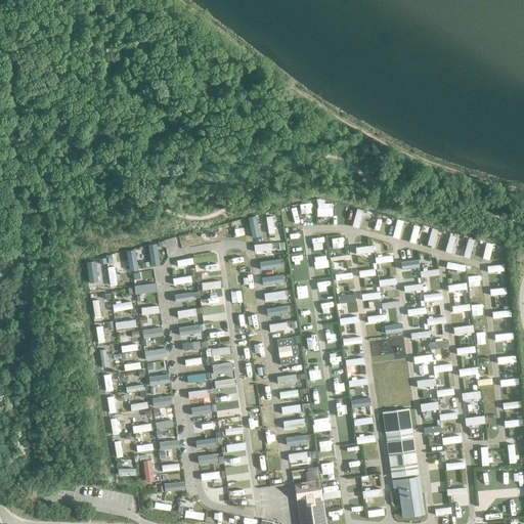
[(358,228),(363,210),(357,209),(352,226),(358,228)]
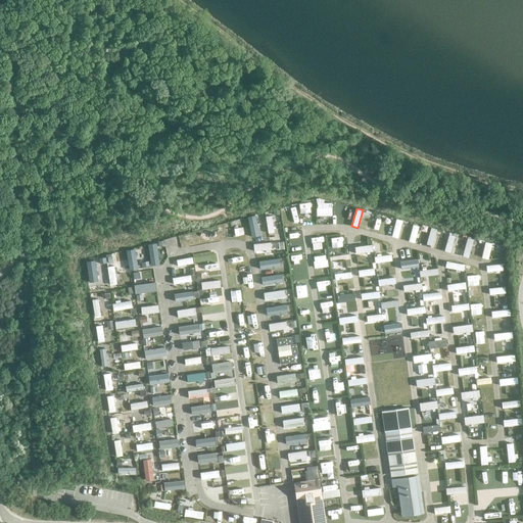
[(378,233),(382,216),(376,214),(372,231),(378,233)]
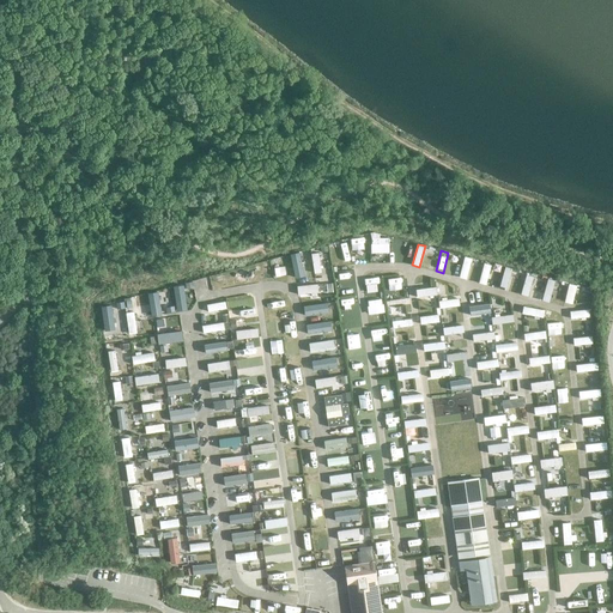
[(299,253),(291,255),(295,275),(304,274),(299,253)]
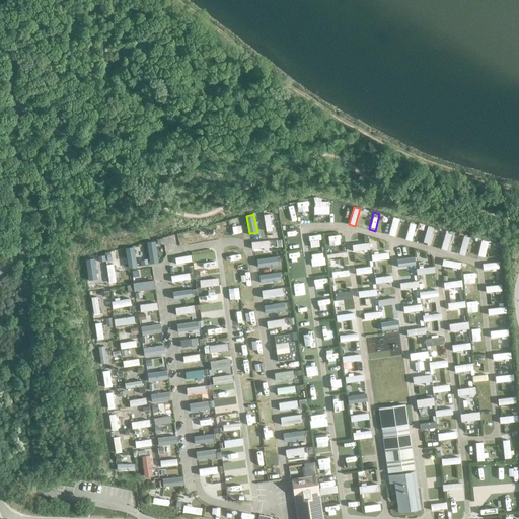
[(273,231),(270,214),(264,215),(267,232),(273,231)]
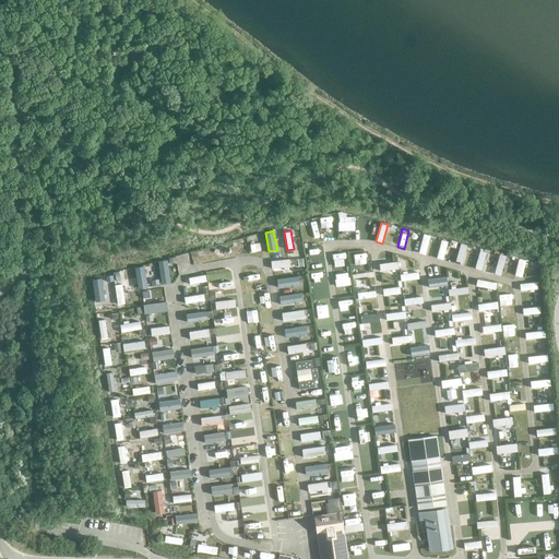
[(425,254),(430,236),(424,234),(418,253),(425,254)]
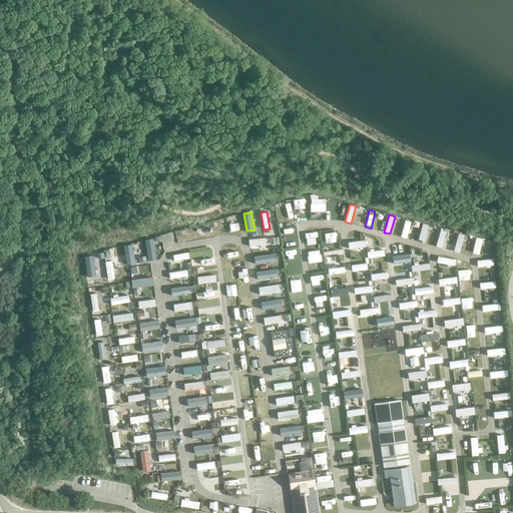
[(411,221),(405,220),(401,236),(407,238),(411,221)]
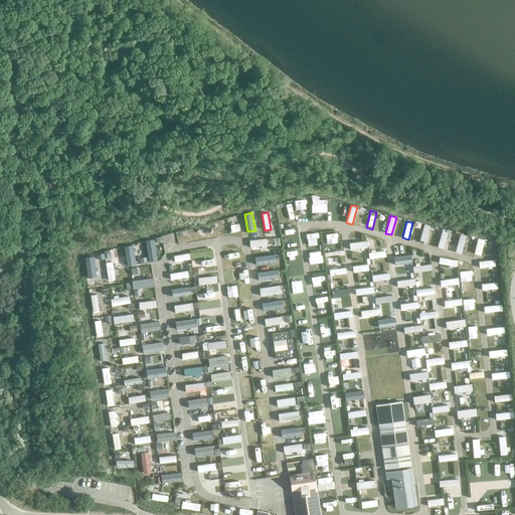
[(431,225),(424,224),(419,242),(425,244),(431,225)]
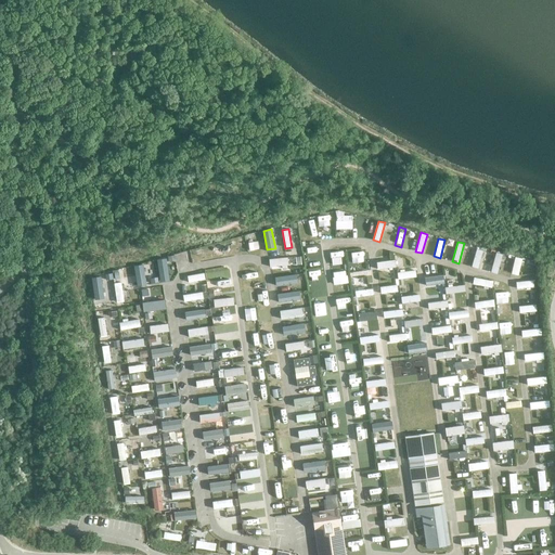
[(478,268),(482,250),(477,248),(472,267),(478,268)]
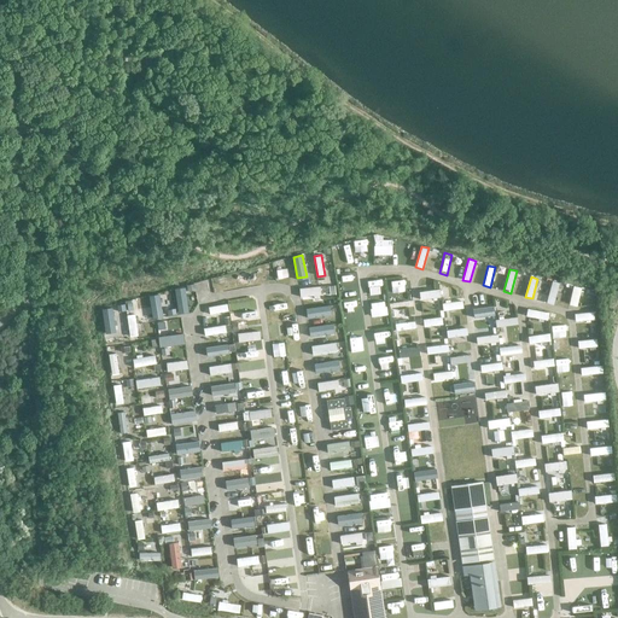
[(547,303),(554,305),(559,283),(553,281),(547,303)]
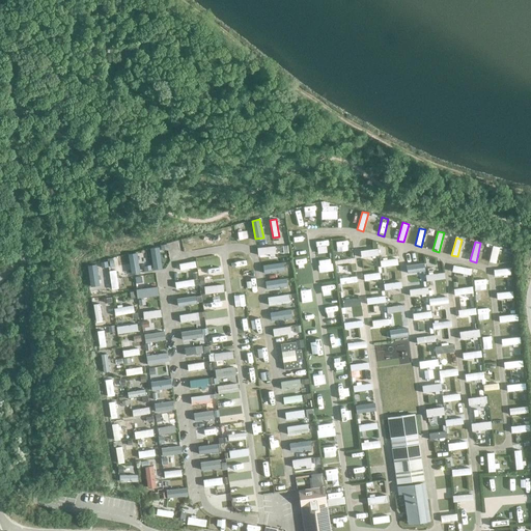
[(276,253),(275,246),(257,248),(258,255),(276,253)]
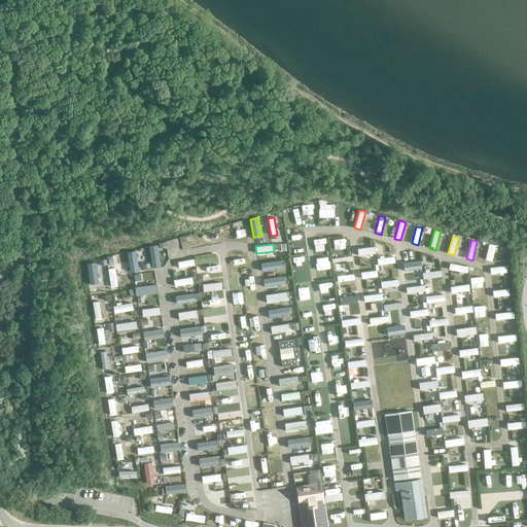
[(485,260),(492,261),(496,246),(489,244),(485,260)]
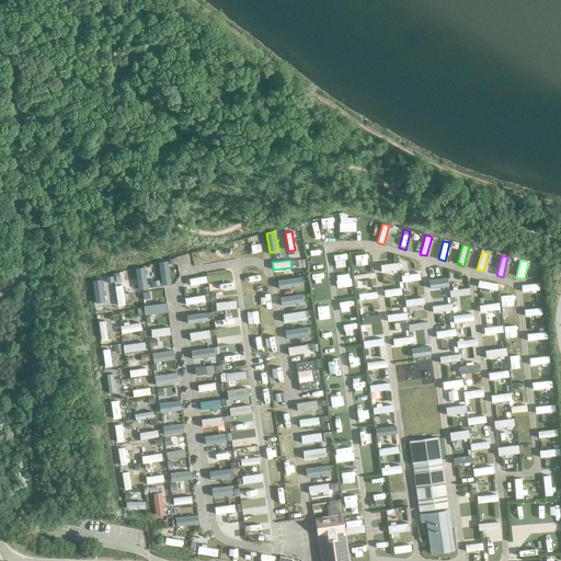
[(167,263),(159,264),(162,284),(170,283),(167,263)]
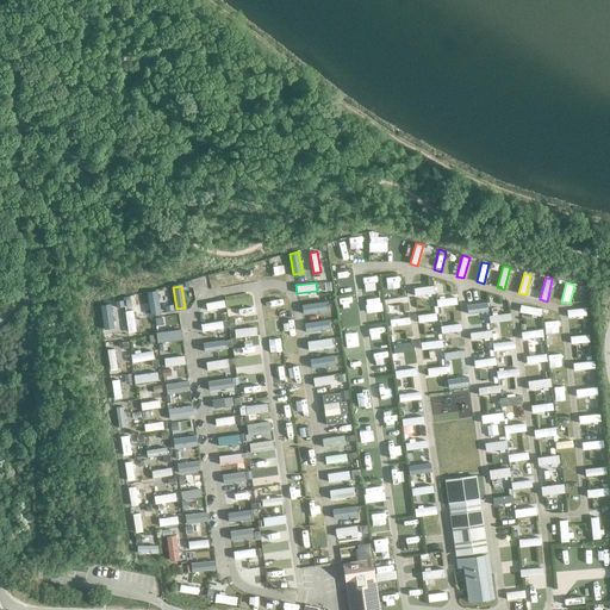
[(435,293),(435,286),(415,288),(416,296),(435,293)]
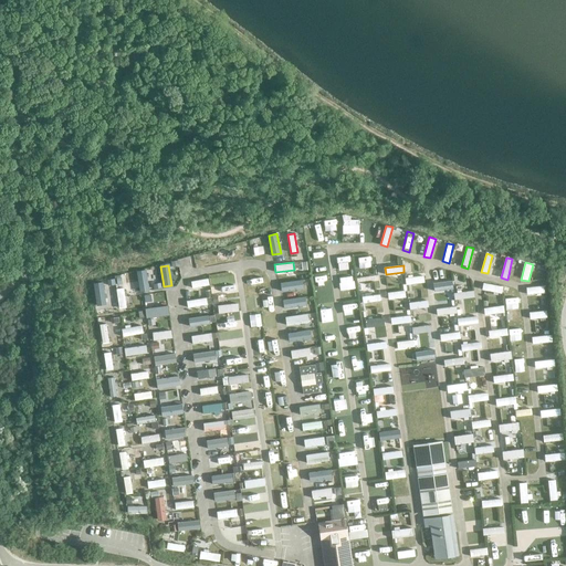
[(377,276),(376,269),(356,272),(357,279),(377,276)]
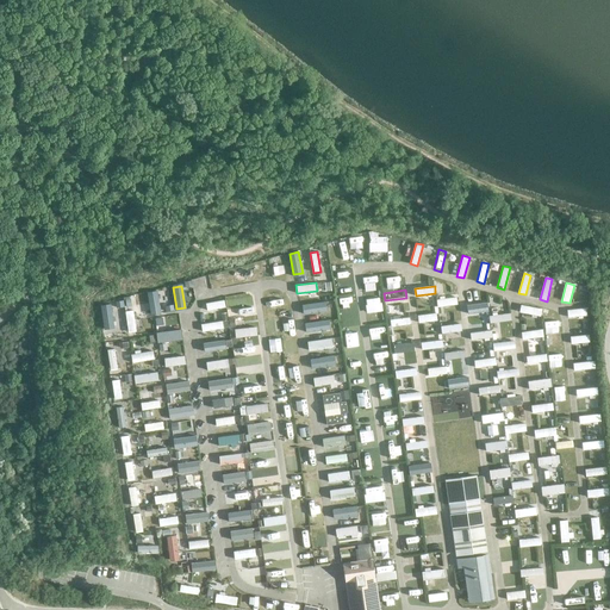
[(157,292),(149,293),(151,312),(160,312),(157,292)]
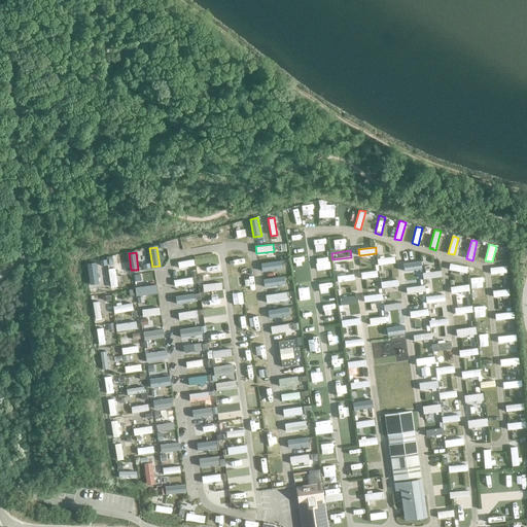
[(394,257),(377,259),(378,266),(395,264),(394,257)]
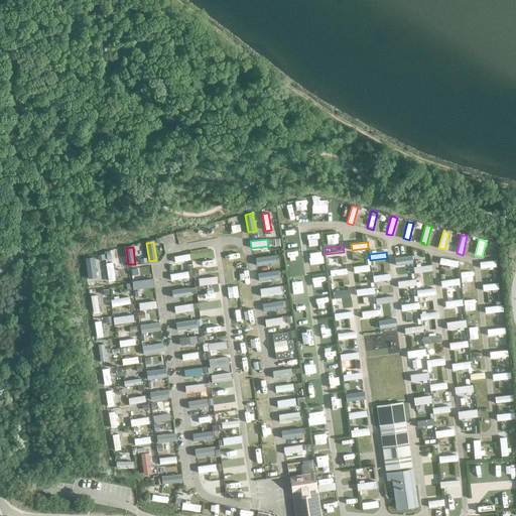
[(189,254),(174,257),(175,263),(190,260),(189,254)]
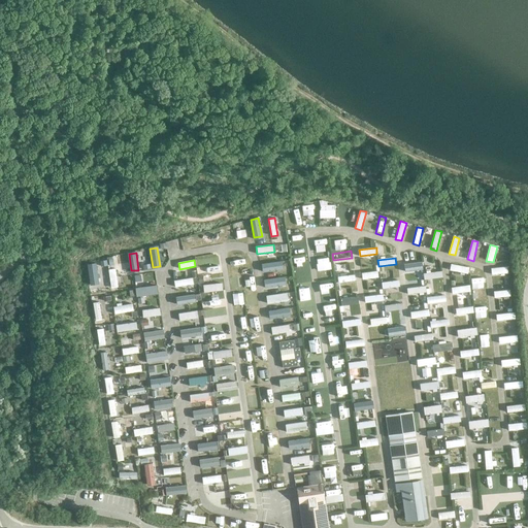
[(282,262),(262,265),(263,271),(282,269),(282,262)]
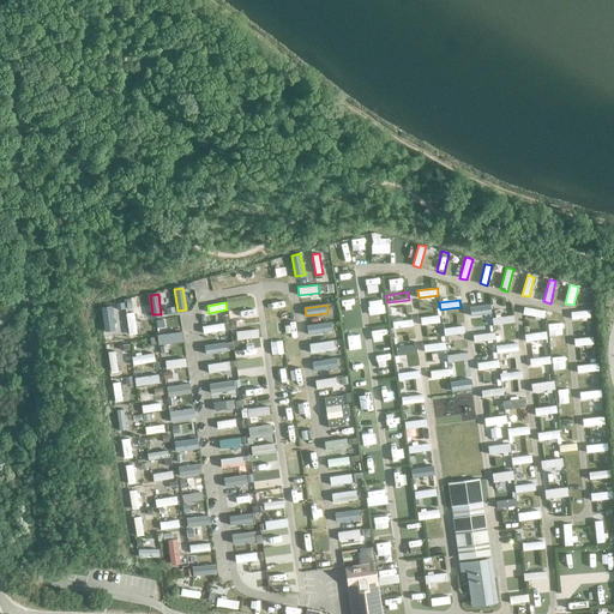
[(470,307),(471,314),(492,312),(491,305),(470,307)]
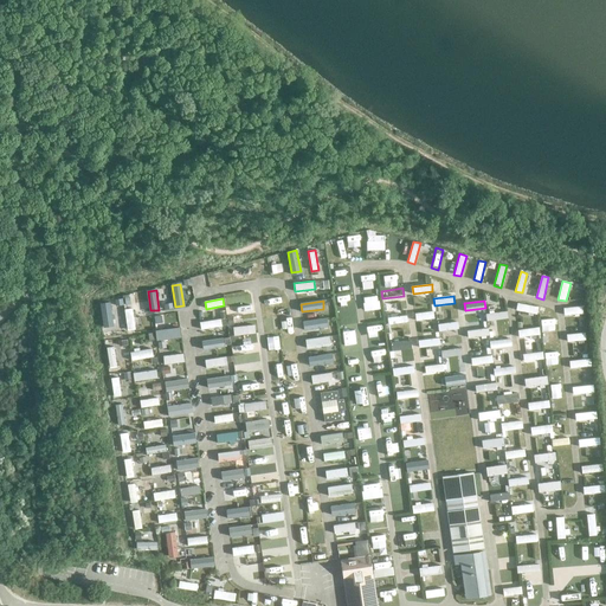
[(537,307),(517,303),(516,310),(535,314),(537,307)]
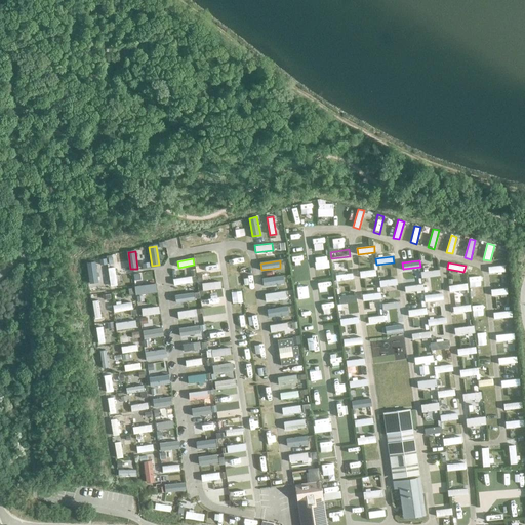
[(199,267),(200,274),(218,272),(217,265),(199,267)]
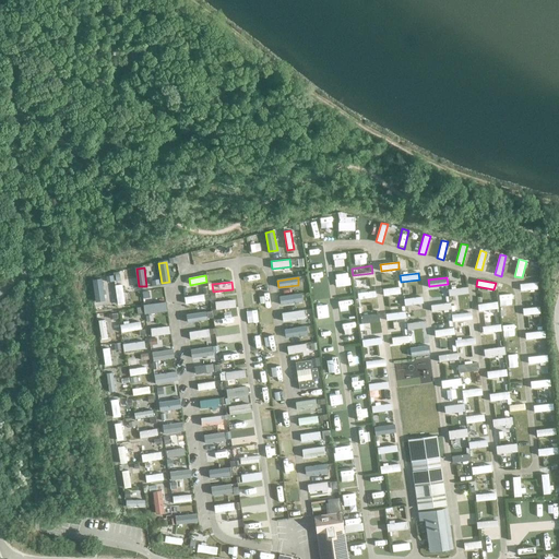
[(115,285),(118,305),(126,304),(122,284),(115,285)]
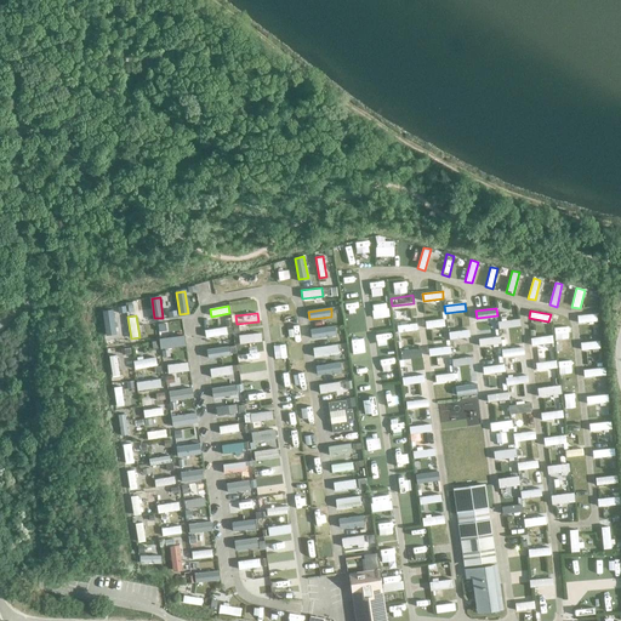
[(444,319),(425,322),(426,329),(445,326),(444,319)]
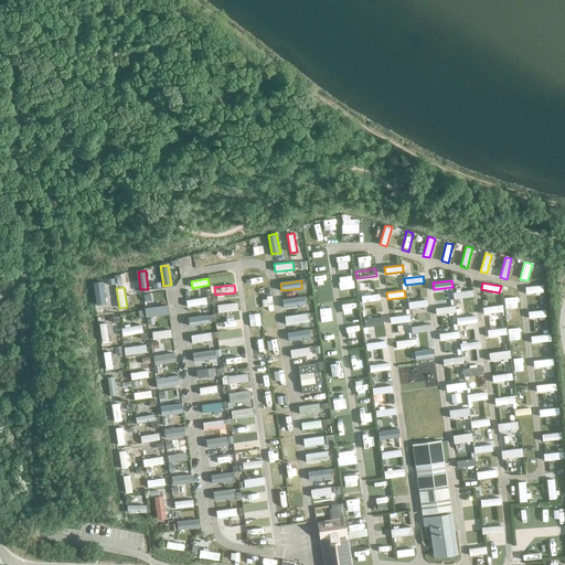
[(472,290),(452,292),(454,299),(473,297),(472,290)]
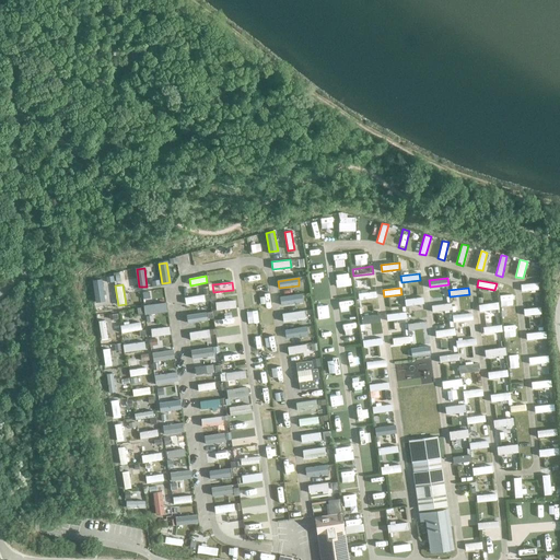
[(105,312),(102,293),(95,294),(97,313),(105,312)]
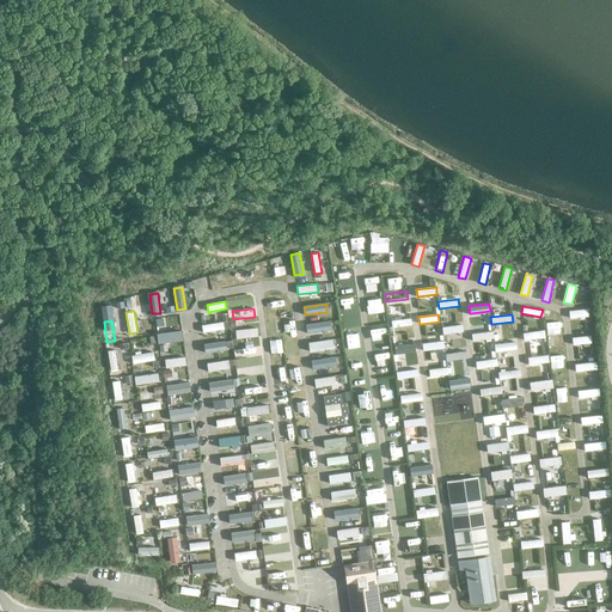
[(329,330),(328,322),(306,325),(307,334),(329,330)]
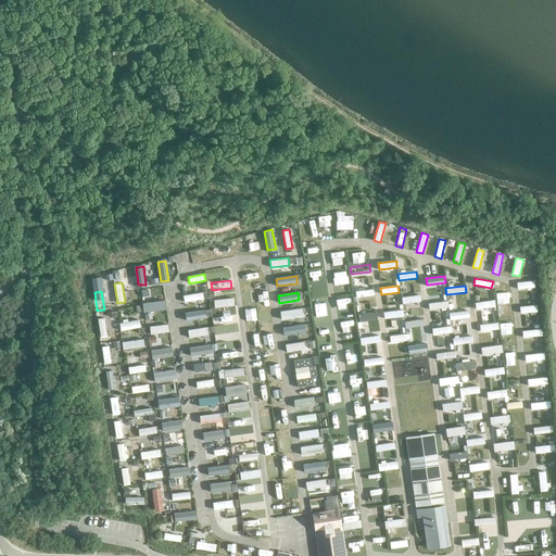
[(201,293),(182,295),(184,302),(202,300),(201,293)]
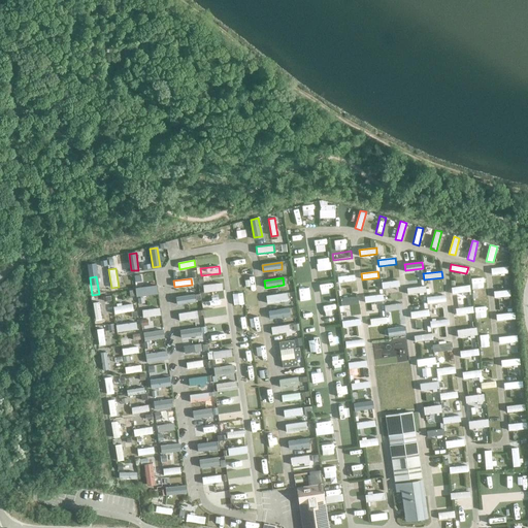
[(383,289),(399,287),(399,281),(382,283),(383,289)]
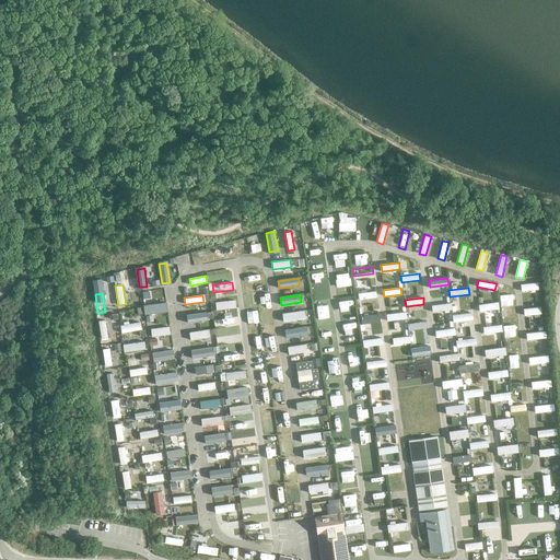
[(235,300),(216,302),(217,311),(236,308),(235,300)]
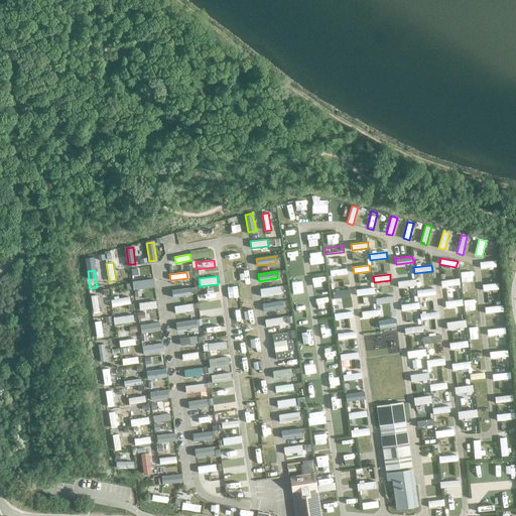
[(440,281),(441,287),(460,284),(459,278),(440,281)]
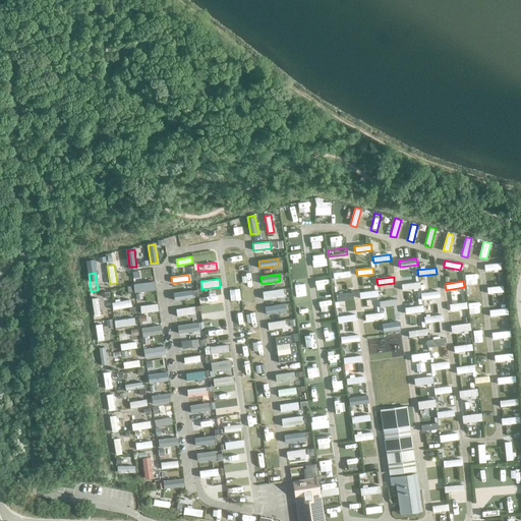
[(420,288),(420,282),(401,284),(402,290),(420,288)]
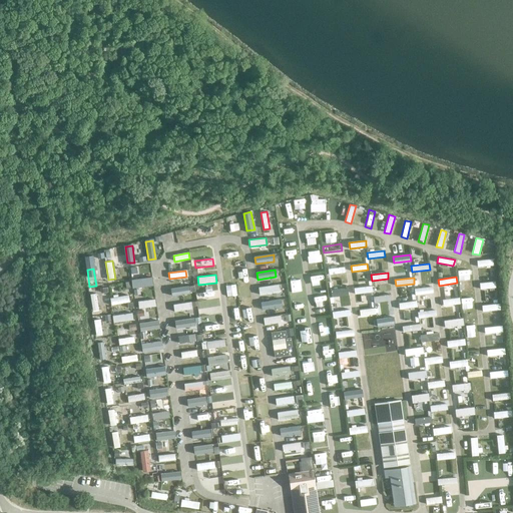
[(134,288),(151,286),(150,279),(133,281),(134,288)]
